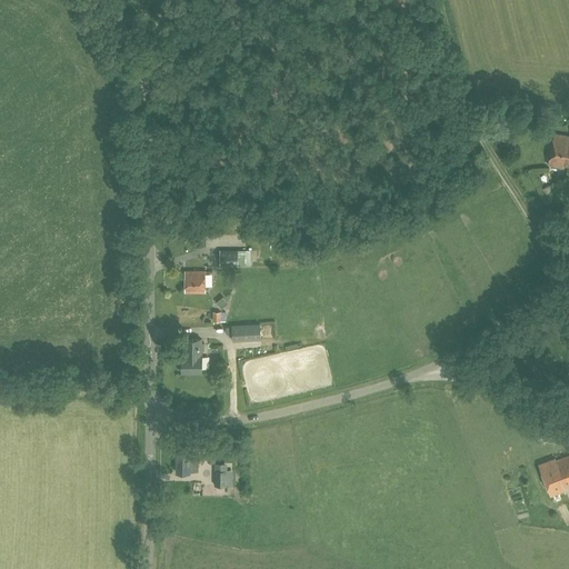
[(562,166),(568,166),(568,136),(555,133),(548,165),(562,167),(562,166)]
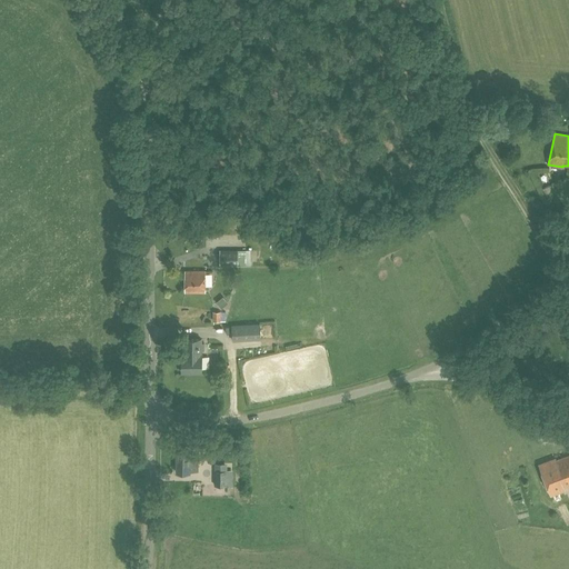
[(542,188),(548,197),(552,187),(550,183),(542,188)]
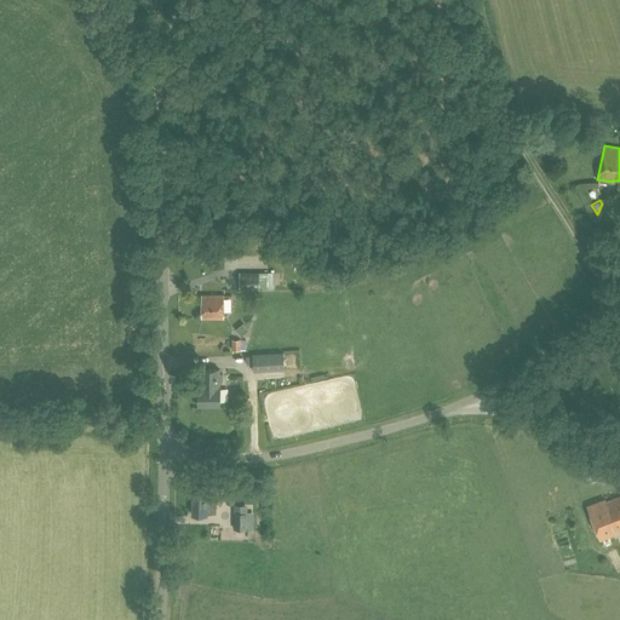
[(240,273),(240,288),(260,288),(260,273),(240,273)]
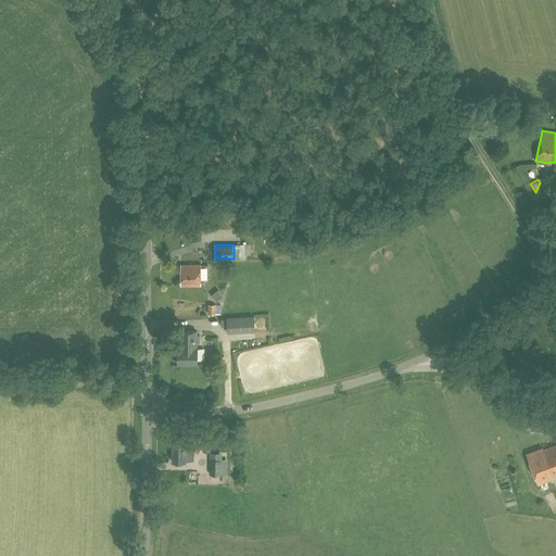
[(181,286),(201,286),(201,265),(181,265),(181,286)]
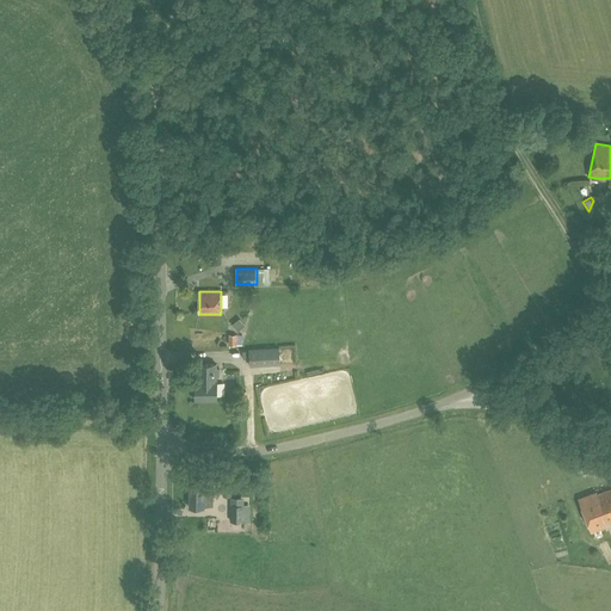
[(250,350),(251,365),(281,364),(279,347),(250,350)]
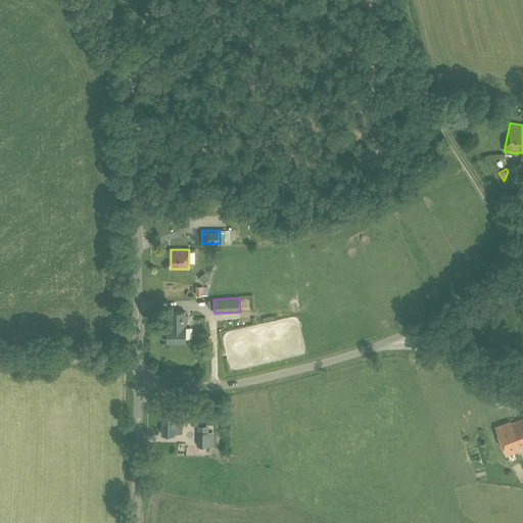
[(168,342),(186,342),(186,325),(185,325),(185,322),(188,322),(188,316),(185,316),(185,312),(170,312),(170,325),(168,325),(168,342)]
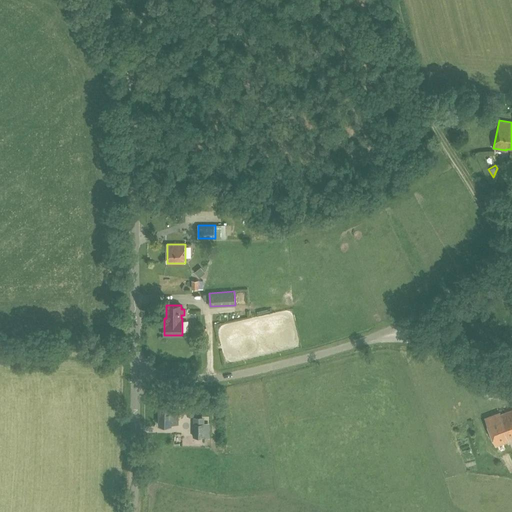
[(159,425),(171,425),(171,424),(179,424),(179,410),(171,410),(171,405),(159,405),(159,425)]
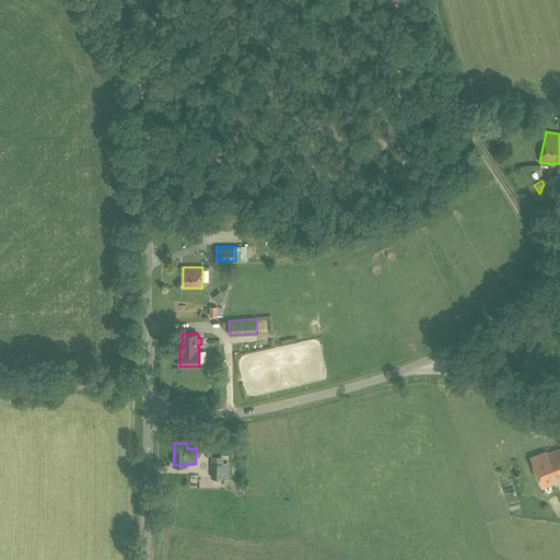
[(531,457),(543,487),(556,482),(555,480),(559,477),(559,447),(547,453),(547,452),(531,457)]
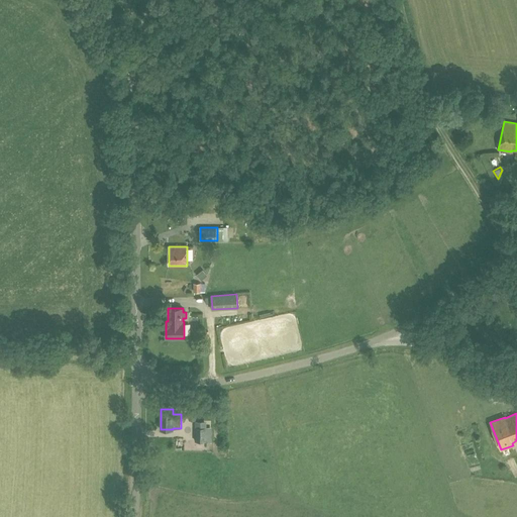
[(195,442),(207,442),(207,427),(207,420),(195,420),(195,427),(195,442)]
